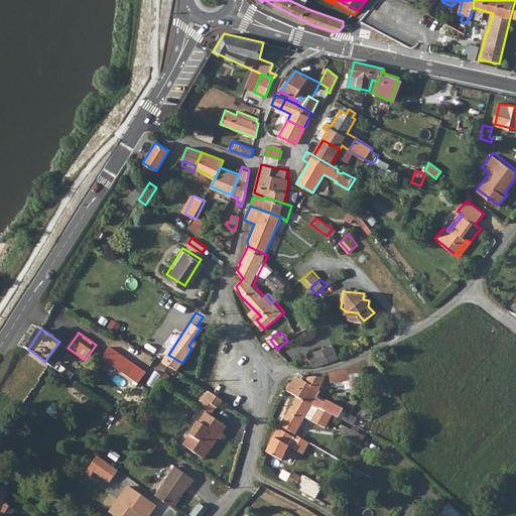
[(50,361),(60,347),(59,342),(47,358),(50,361)]
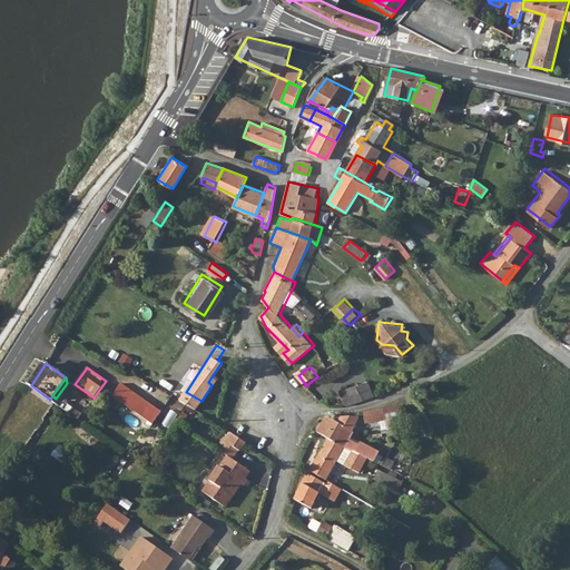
[(347,406),(376,396),(371,380),(342,390),(347,406)]
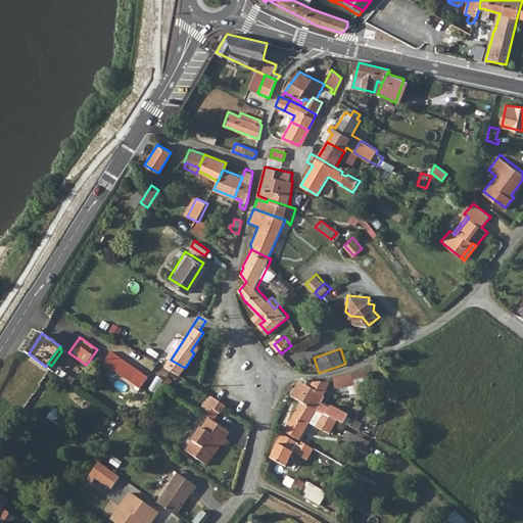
[(148,377),(111,352),(103,363),(140,388),(148,377)]
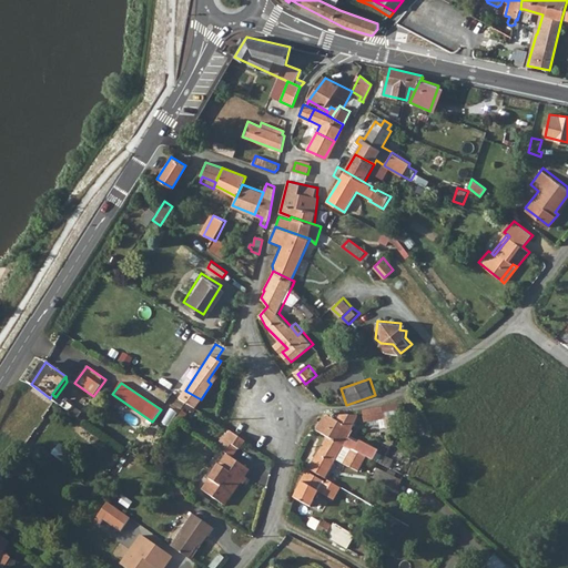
[(195,408),(201,399),(185,391),(181,398),(195,408)]
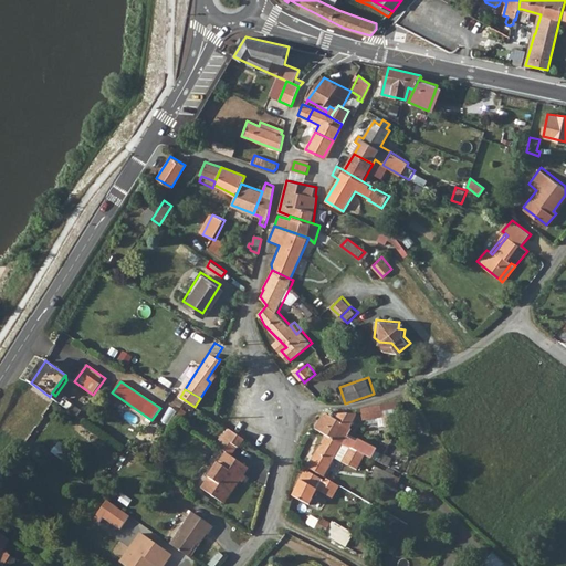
[(63,399),(60,404),(69,409),(72,405),(63,399)]
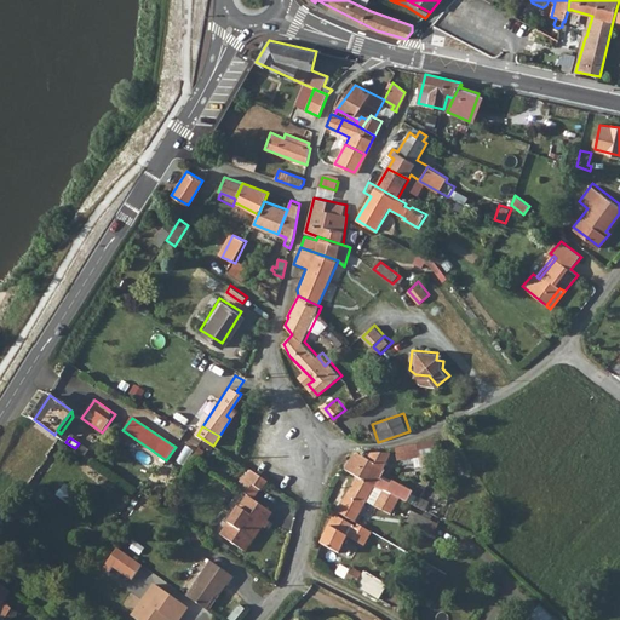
[(431,445),(423,446),(418,447),(420,457),(422,466),(440,463),(437,451),(434,452),(431,445)]
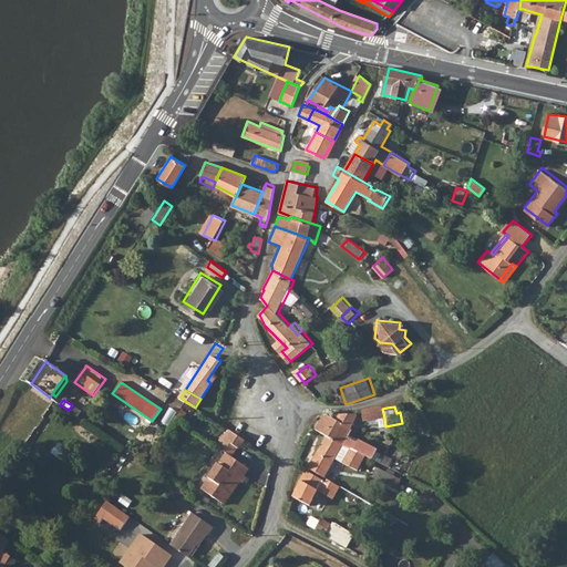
[(384,418),(382,409),(363,412),(366,422),(384,418)]
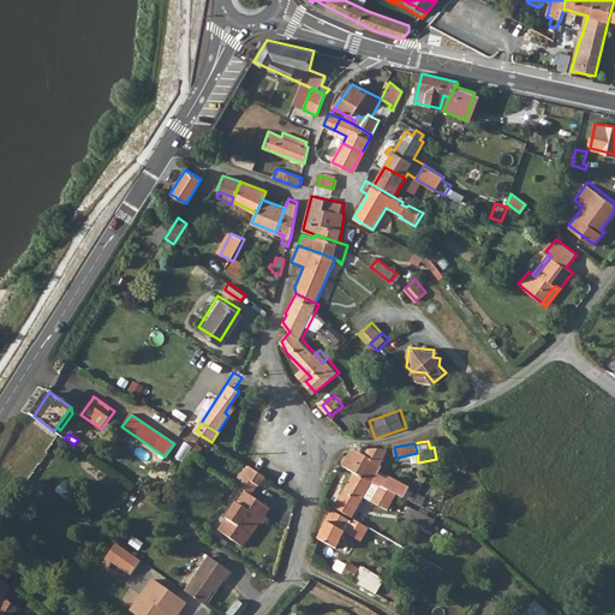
[(366,454),(356,476),(374,485),(383,467),(381,466),(389,452),(370,449),(366,454)]
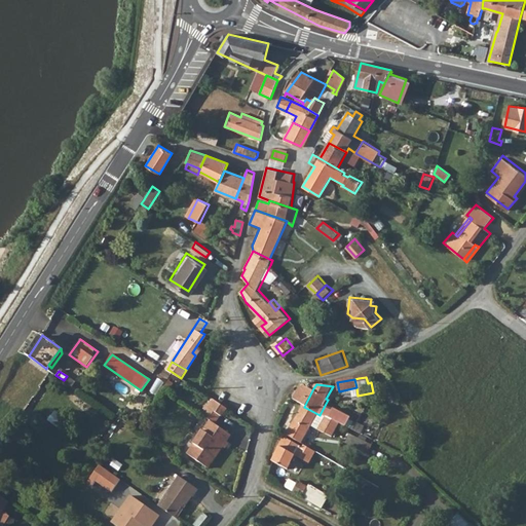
[(303,386),(294,402),(304,407),(313,388),(307,387),(303,386)]
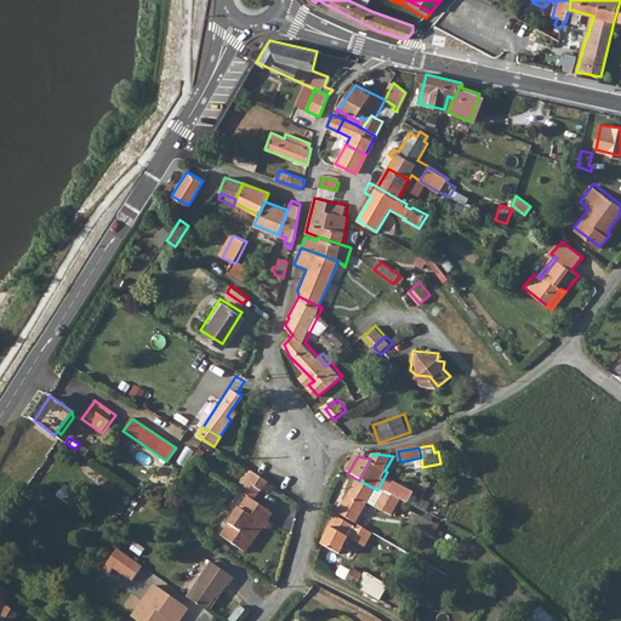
[(255,474),(254,476),(268,488),(271,485),(255,474)]
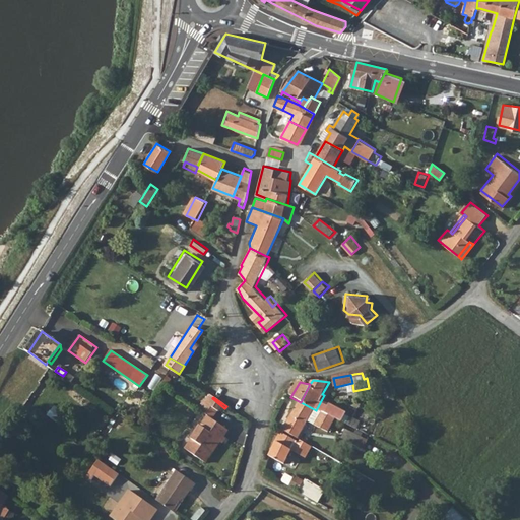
[(220,413),(224,408),(212,398),(208,404),(219,412),(220,413)]
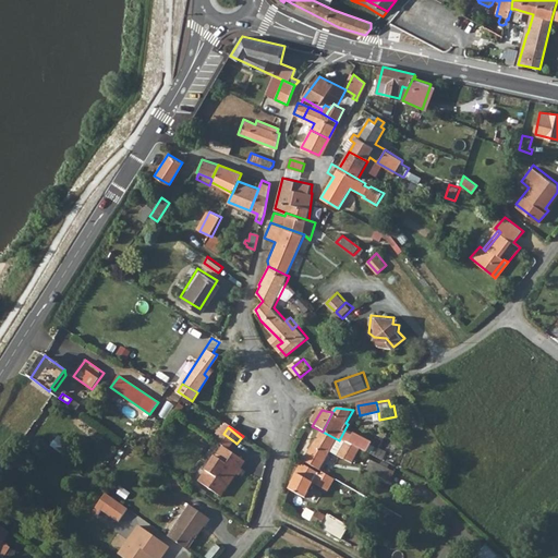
[(322,470),(339,440),(323,432),(306,461),(322,470)]
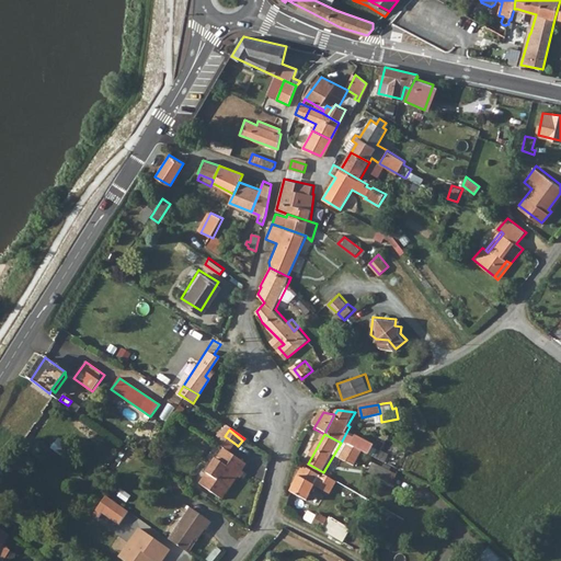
[(225,436),(218,444),(227,450),(231,453),(237,445),(225,436)]
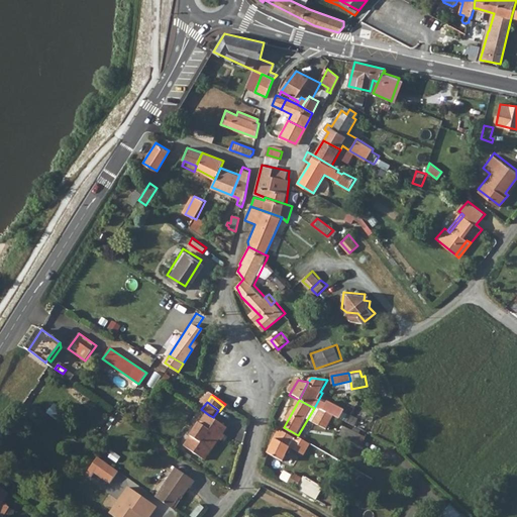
[(328,427),(334,416),(321,410),(314,423),(330,432),(332,429),(328,427)]
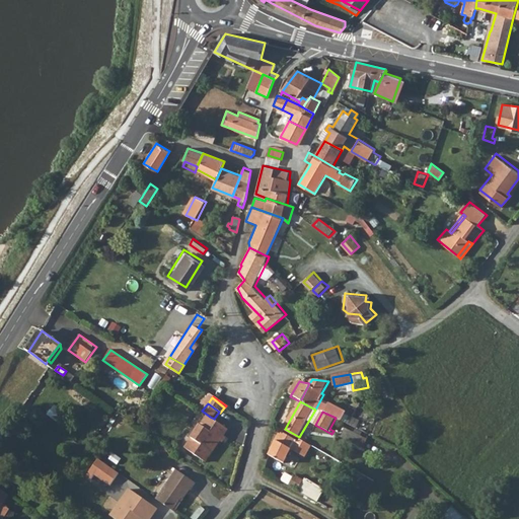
[(339,413),(336,418),(349,424),(350,420),(353,421),(354,419),(339,413)]
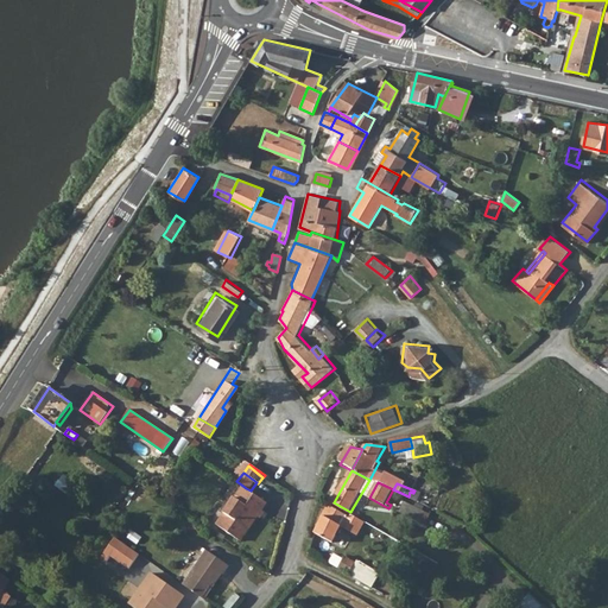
[(430,486),(420,501),(435,508),(443,493),(430,486)]
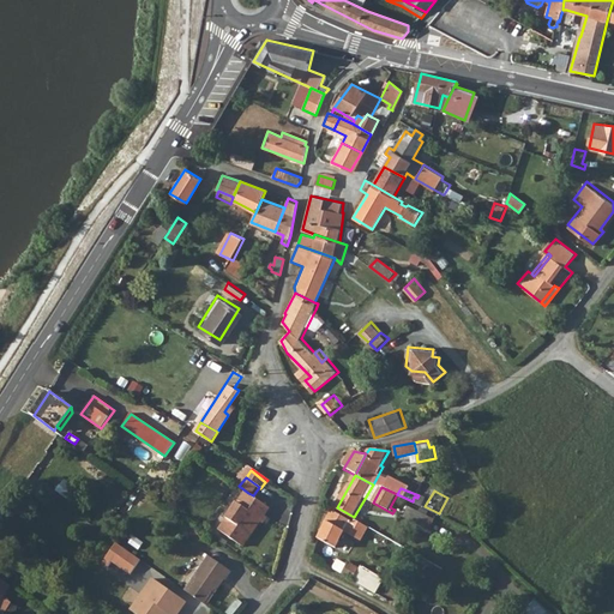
[(253,495),(248,493),(244,499),(221,530),(245,547),(272,510),(253,495)]
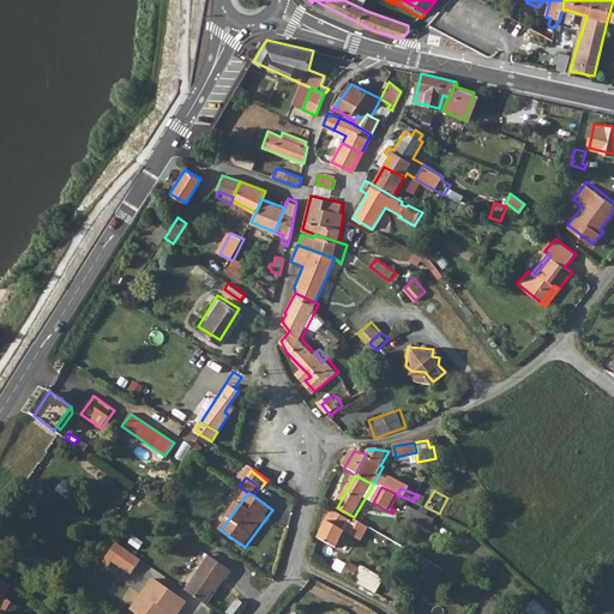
[(361,540),(369,527),(357,519),(355,523),(336,511),(320,539),(337,548),(345,531),(361,540)]
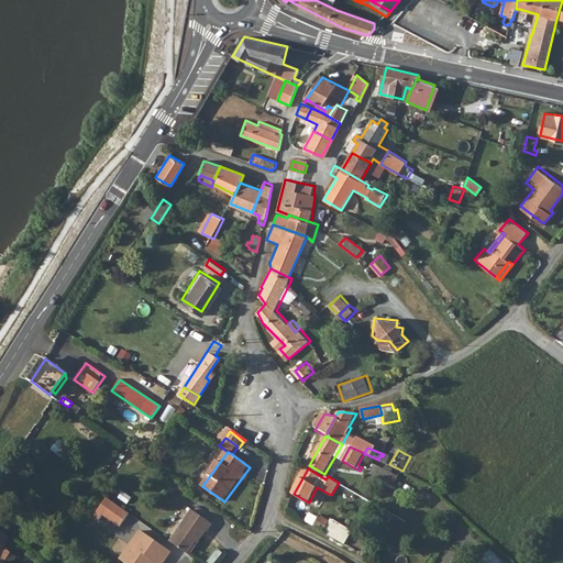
[(123,529),(132,515),(110,499),(98,518),(103,522),(107,517),(123,529)]
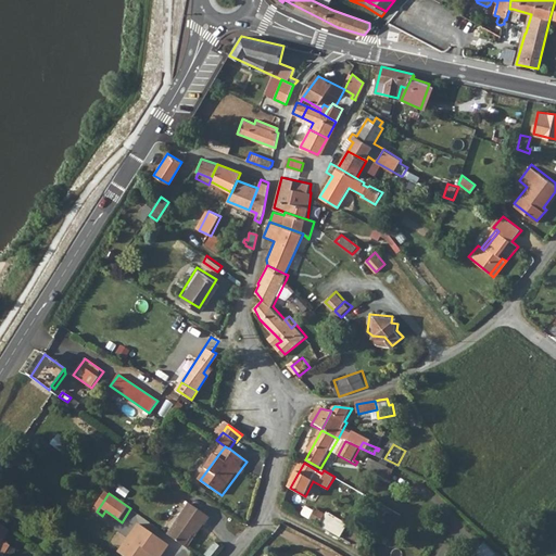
[(189,502),(178,517),(169,531),(167,533),(186,546),(203,522),(209,516),(189,502)]
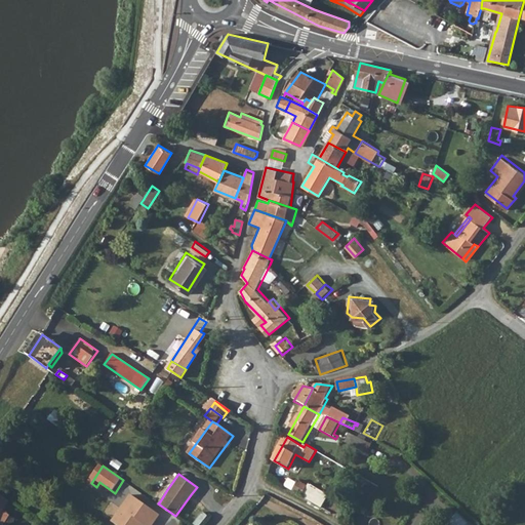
[(297,484),(289,479),(285,485),(303,496),(309,487),(299,481),(297,484)]
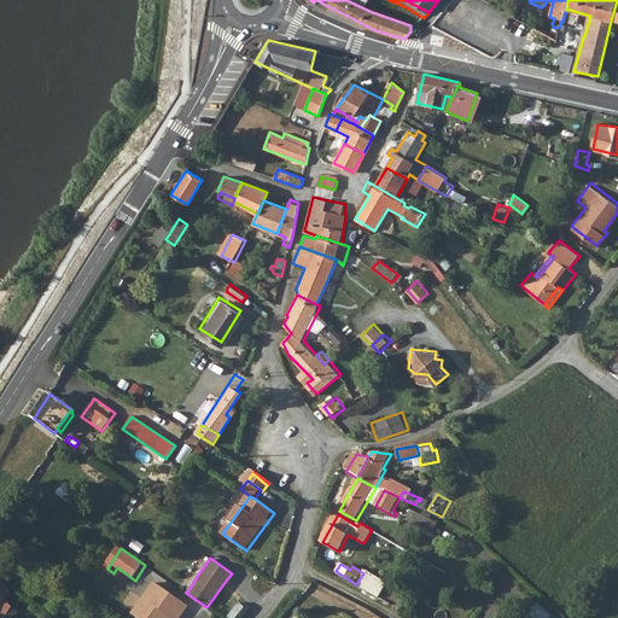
[(182,587),(188,590),(198,575),(193,571),(182,587)]
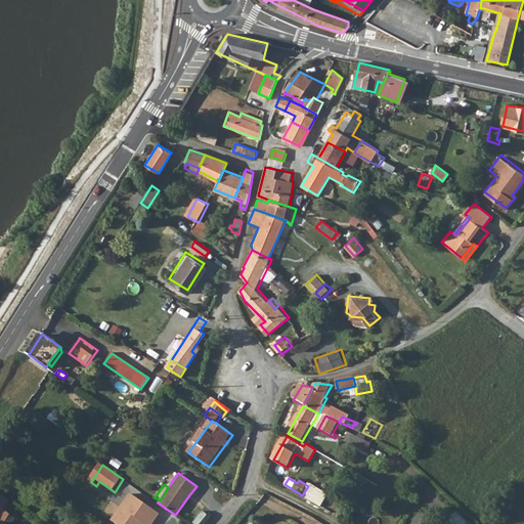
[(308,486),(302,495),(309,499),(315,490),(308,486)]
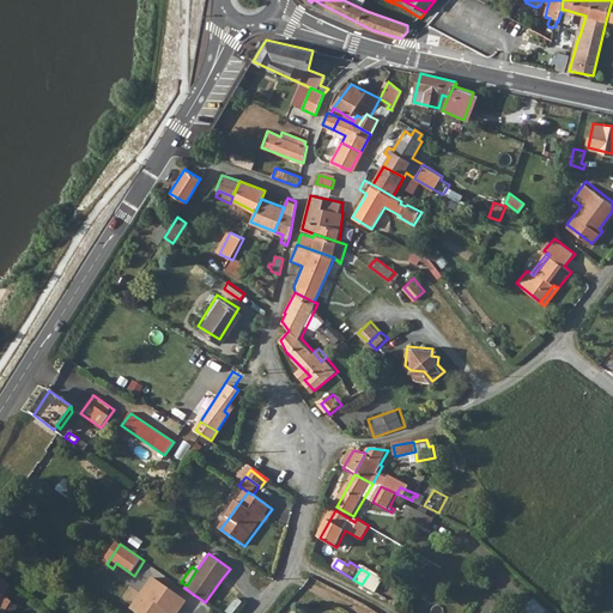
[(0,593),(0,594),(5,596),(11,587),(0,577),(0,593)]
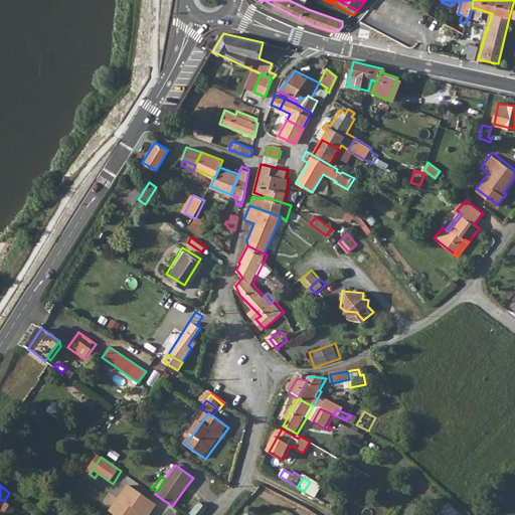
[(116,514),(139,514),(140,514),(138,513),(140,511),(142,512),(145,514),(148,514),(157,503),(132,486),(122,500),(125,502),(116,514)]
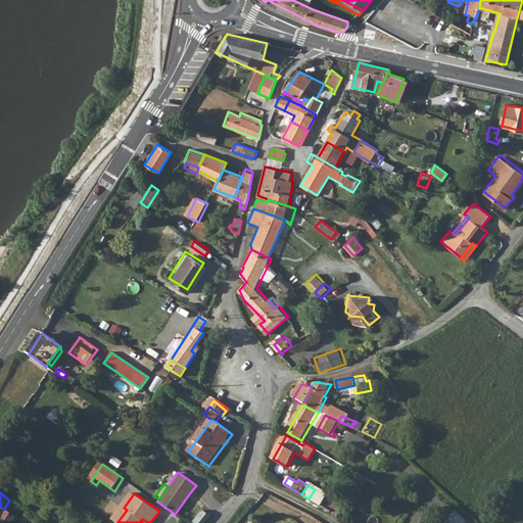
[(0,521),(2,522),(9,513),(4,509),(0,507),(0,521)]
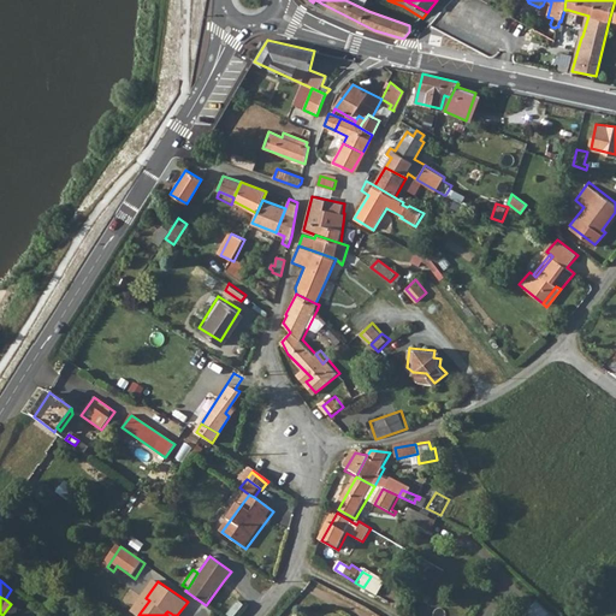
[(146,598),(135,615),(136,615),(138,615),(149,600),(146,598)]
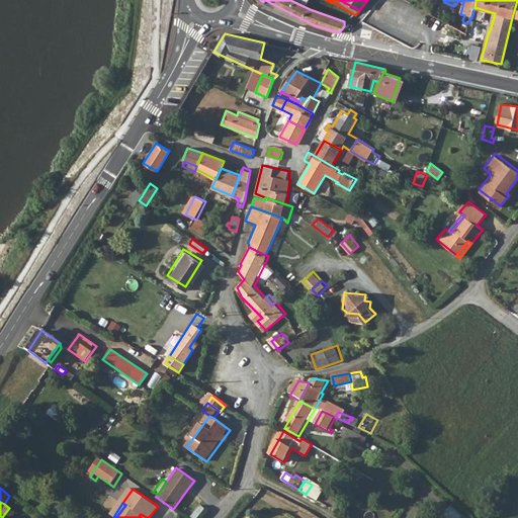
[(468,517),(454,504),(441,517),(468,517)]
